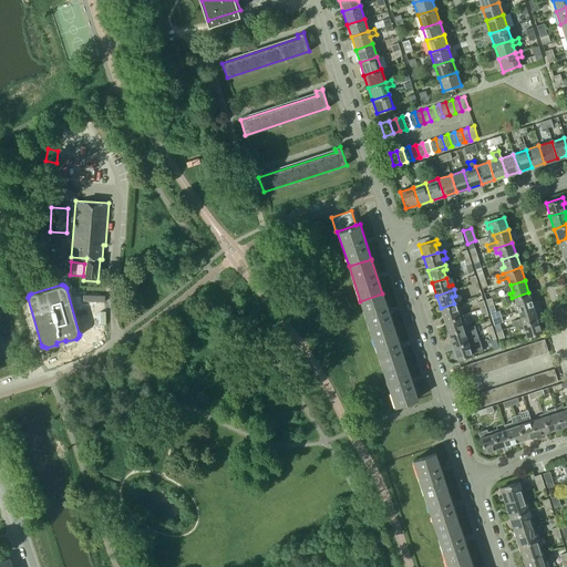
[(518,310),(533,306),(528,292),(512,298),(513,305),(516,303),(518,310)]
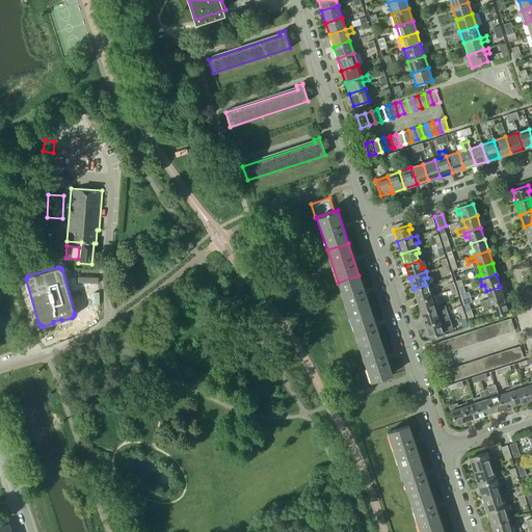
[(370,309),(358,275),(338,283),(348,315),(370,309)]
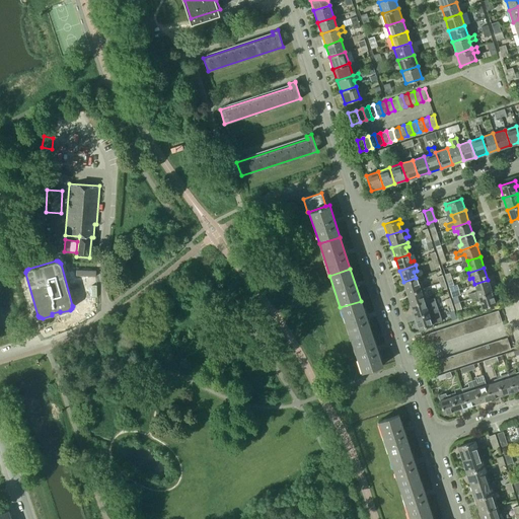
[(419,285),(416,278),(403,282),(406,293),(423,288),(422,284),(419,285)]
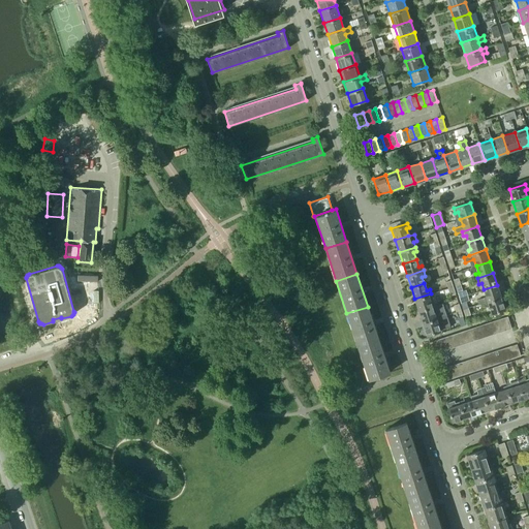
[(485,302),(501,297),(497,285),(484,289),(486,297),(484,298),(478,300),(479,304),(485,302)]
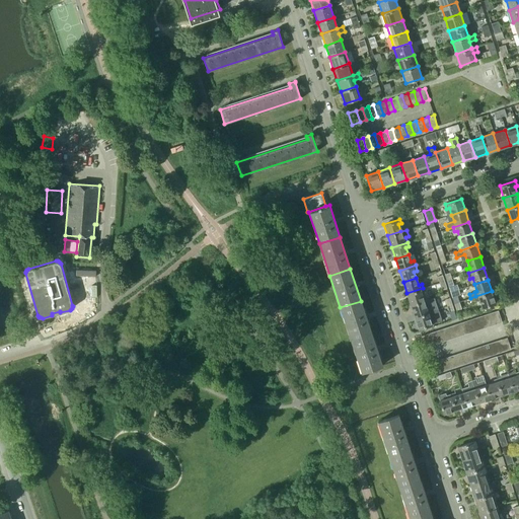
[(406,293),(411,305),(424,301),(422,294),(425,293),(423,288),(406,293)]
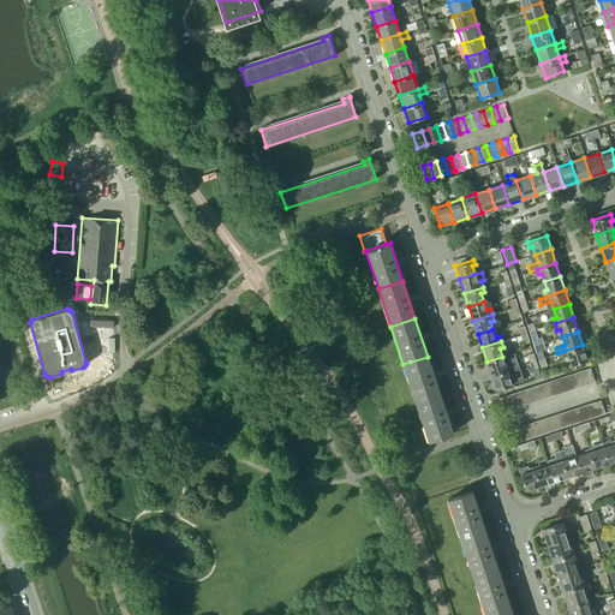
[(583,345),(563,351),(566,357),(568,356),(572,364),(587,359),(583,345)]
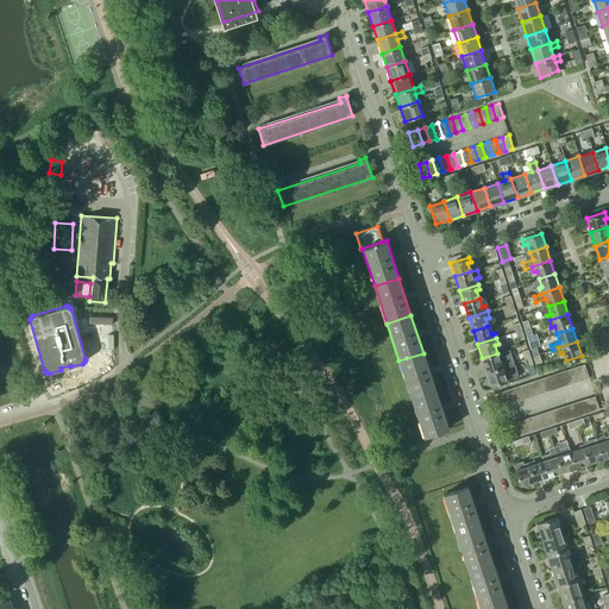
[(482,358),(487,371),(513,362),(509,350),(497,353),(482,358)]
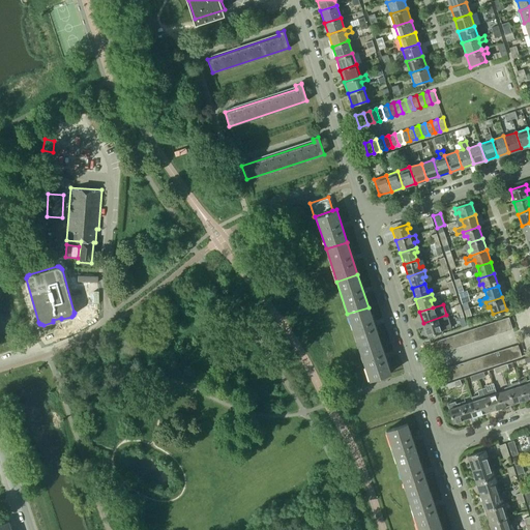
[(379,340),(369,307),(347,314),(358,347),(379,340)]
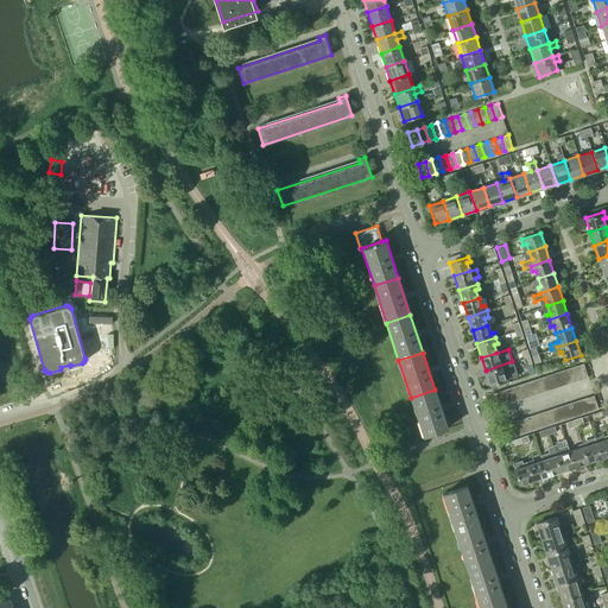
[(517,375),(512,361),(486,371),(491,385),(517,375)]
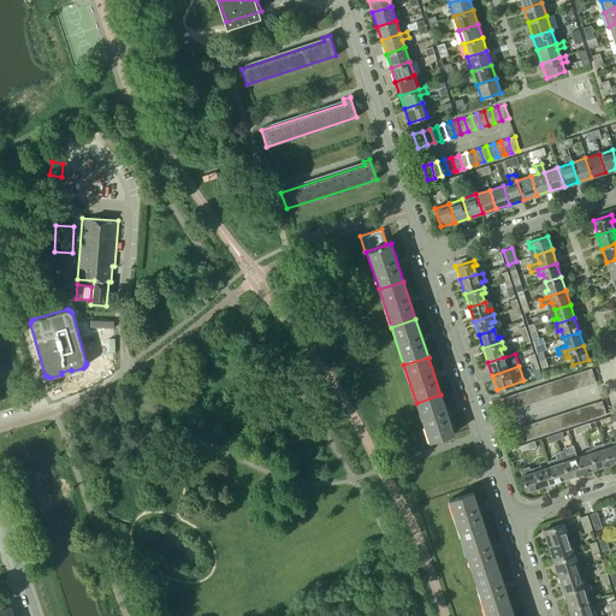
[(590,384),(596,381),(591,368),(585,371),(590,384)]
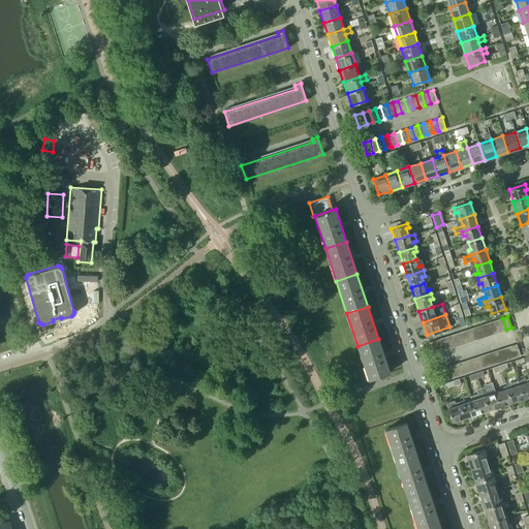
[(506,330),(502,318),(496,320),(500,332),(506,330)]
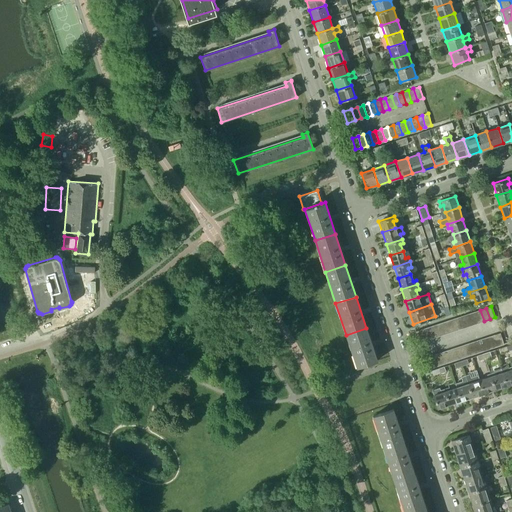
[(484,321),(480,310),(475,311),(479,323),(484,321)]
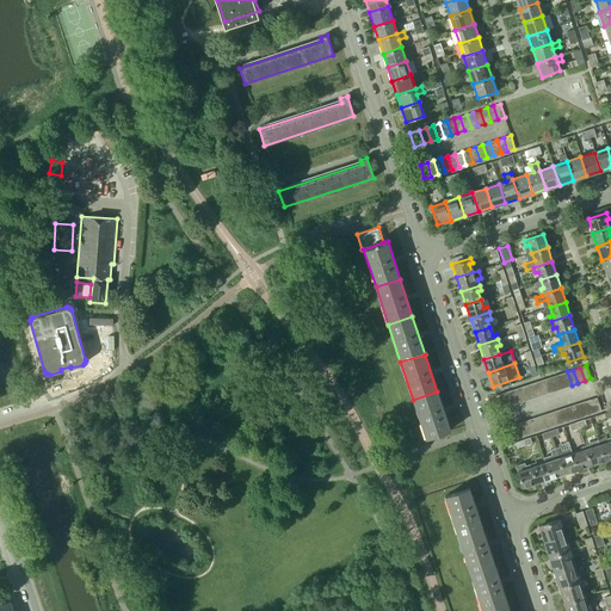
[(572,386),(567,371),(560,374),(565,388),(572,386)]
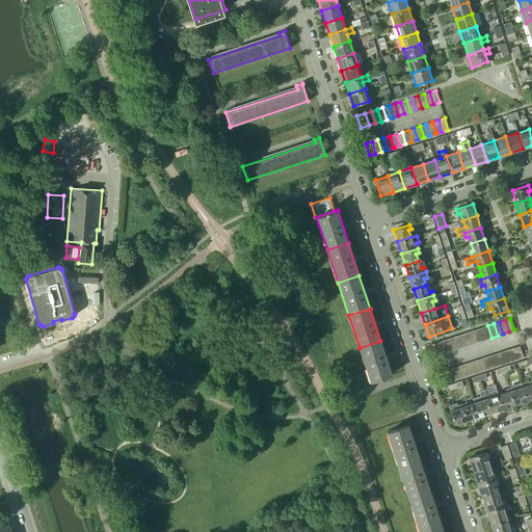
[(491,338),(487,325),(482,327),(486,339),(491,338)]
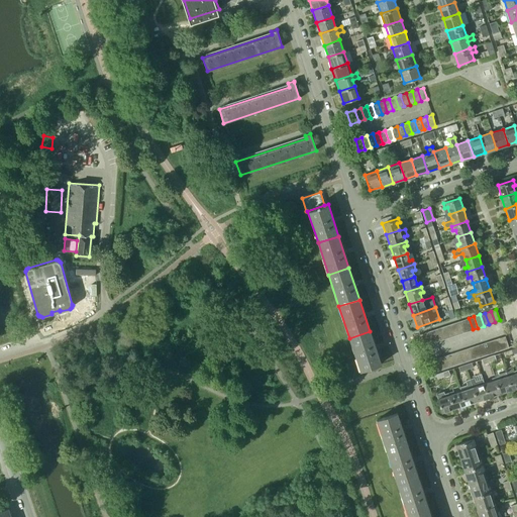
[(473,329),(469,318),(463,320),(467,331),(473,329)]
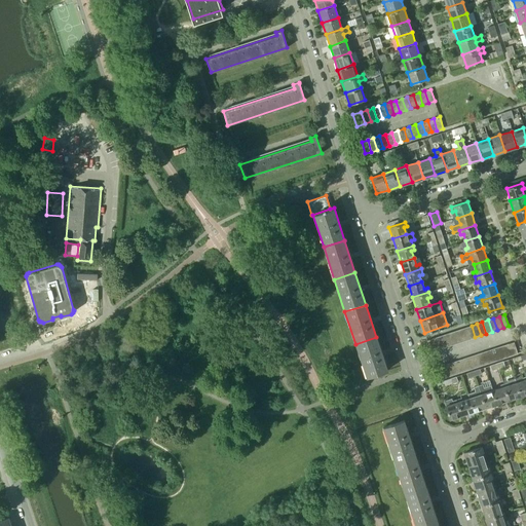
[(475,337),(472,326),(465,328),(470,339),(475,337)]
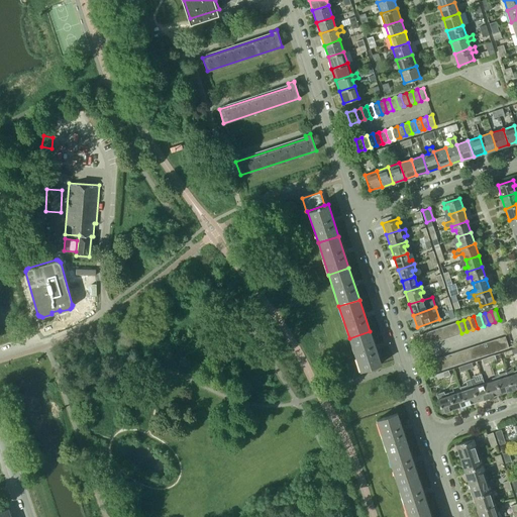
[(461,333),(457,322),(452,323),(455,335),(461,333)]
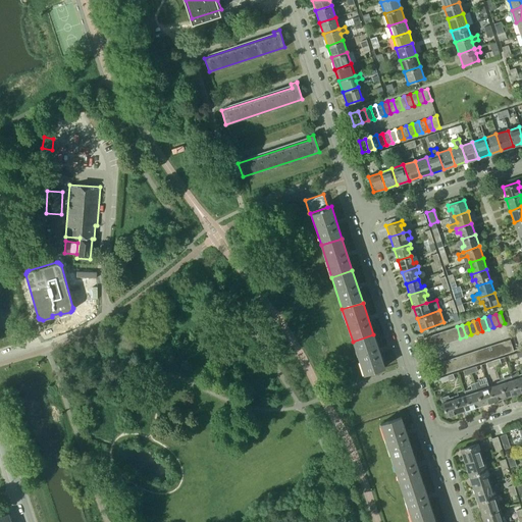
[(460,338),(457,326),(451,328),(455,341),(460,338)]
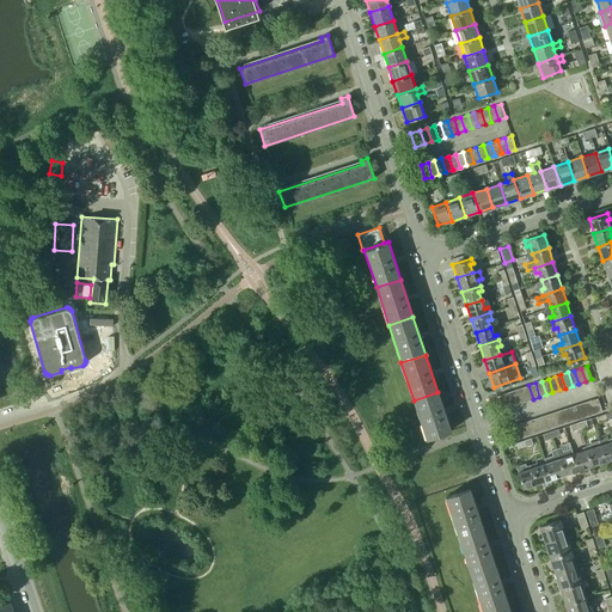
[(533,399),(528,385),(522,387),(527,401),(533,399)]
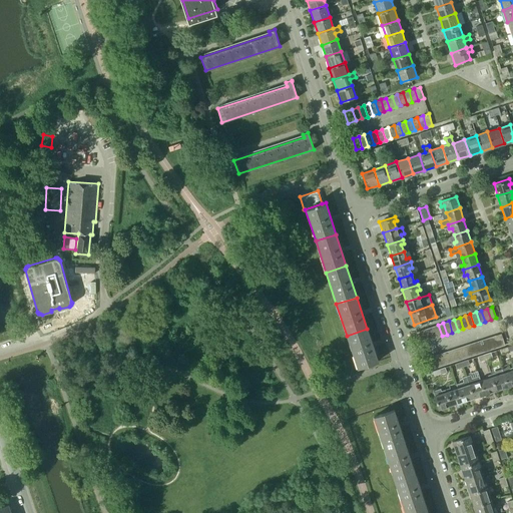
[(442,336),(438,325),(432,327),(436,338),(442,336)]
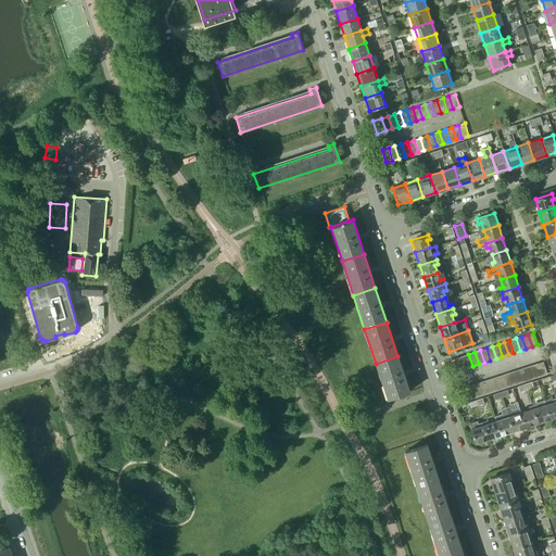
[(472,366),(468,354),(463,355),(467,368),(472,366)]
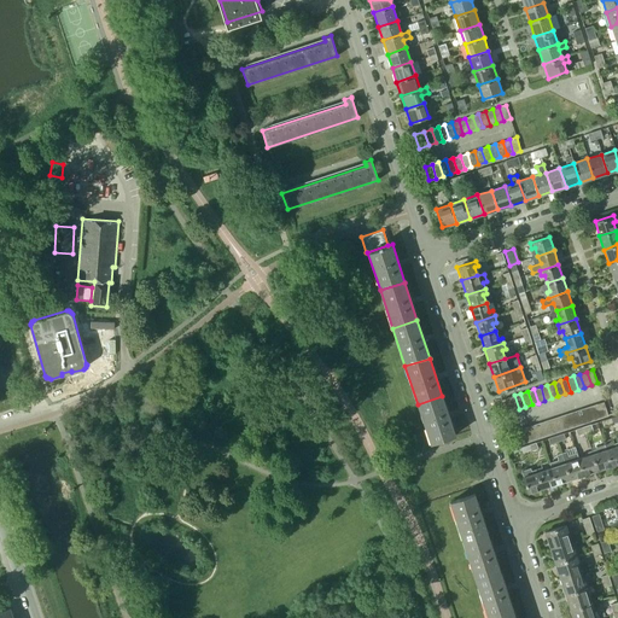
[(519,409),(514,395),(507,397),(512,412),(519,409)]
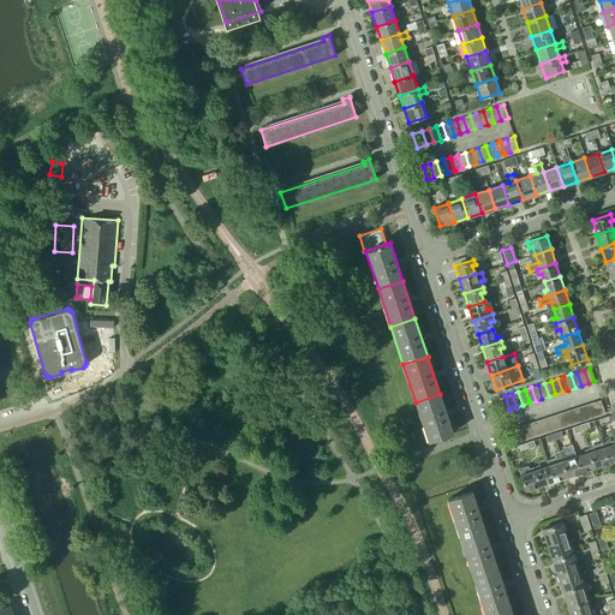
[(453,433),(440,394),(416,402),(428,441),(434,439),(435,441),(439,440),(437,437),(453,433)]
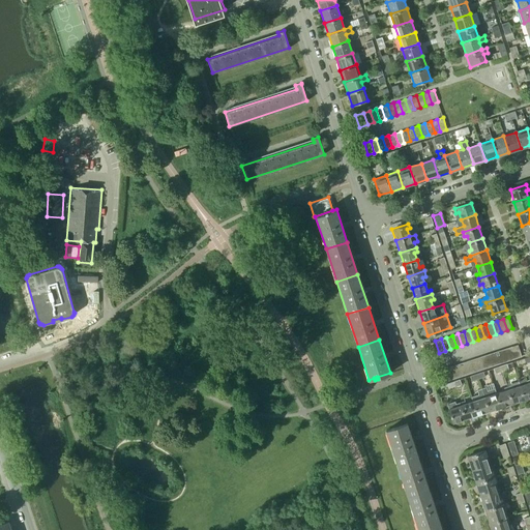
[(435,341),(430,343),(434,355),(439,353),(435,341)]
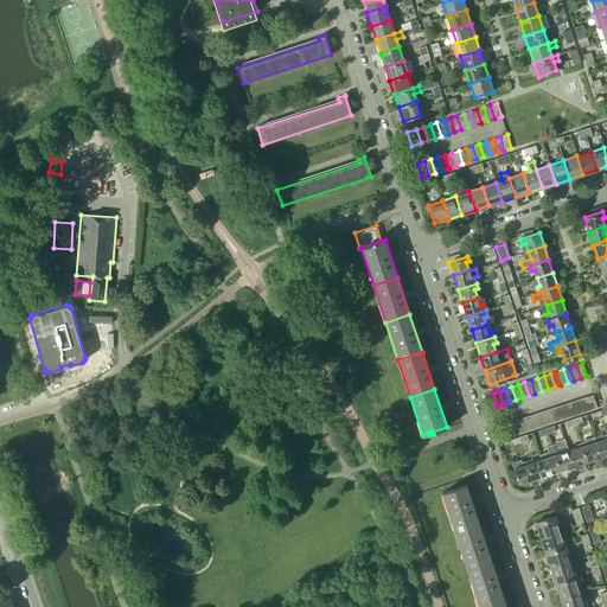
[(590,410),(598,408),(593,394),(587,396),(590,410)]
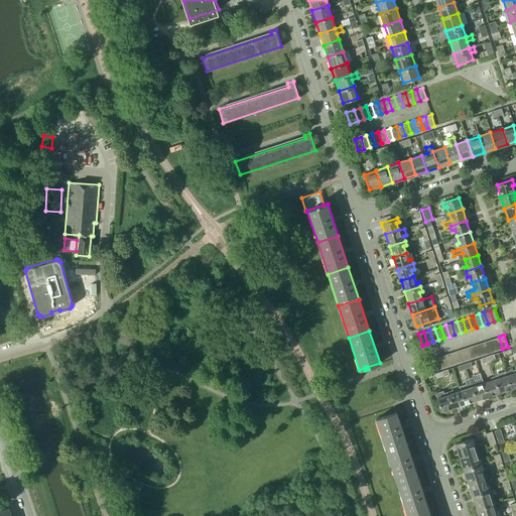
[(502,349),(499,337),(493,339),(497,350),(502,349)]
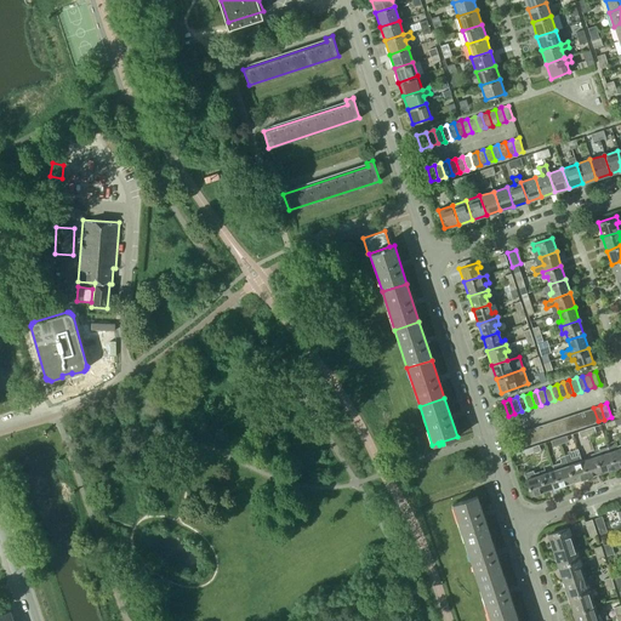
[(598,421),(593,408),(587,410),(591,423),(598,421)]
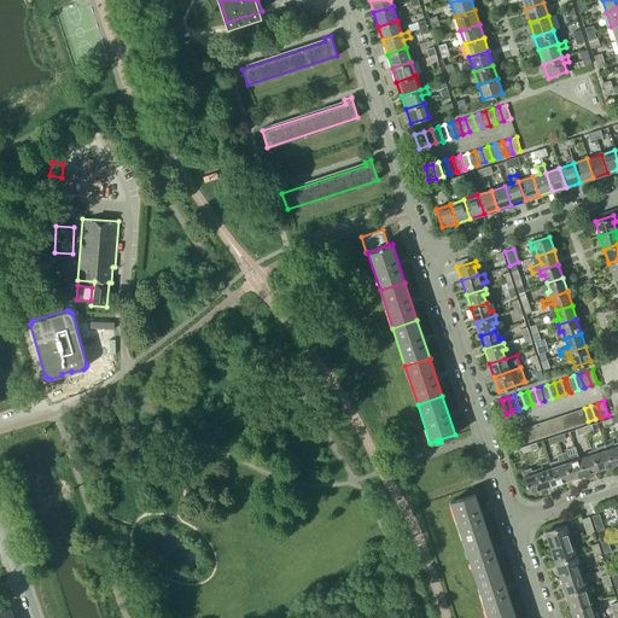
[(588,421),(584,408),(577,410),(582,424),(588,421)]
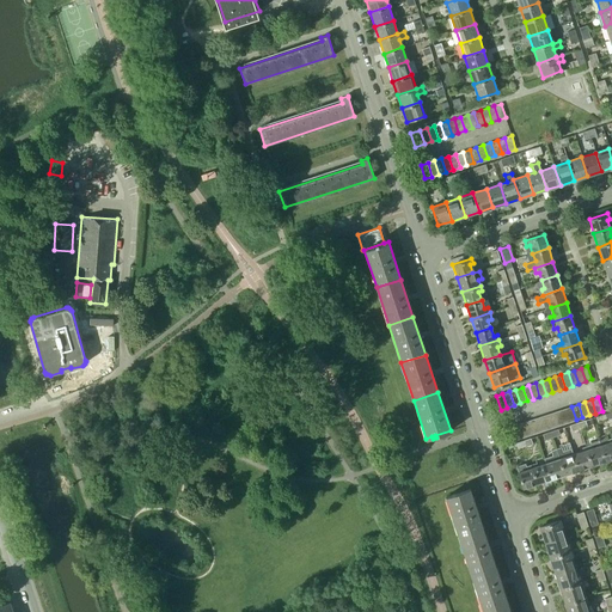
[(576,420),(571,407),(565,408),(570,422),(576,420)]
